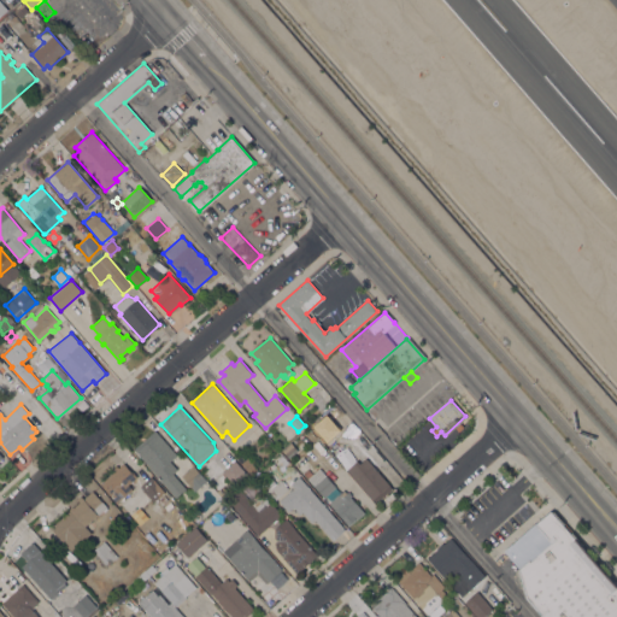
[(352,456),(346,450),(352,445),(350,442),(357,435),(347,423),(351,419),(371,445),(360,454),(359,453),(352,456)]
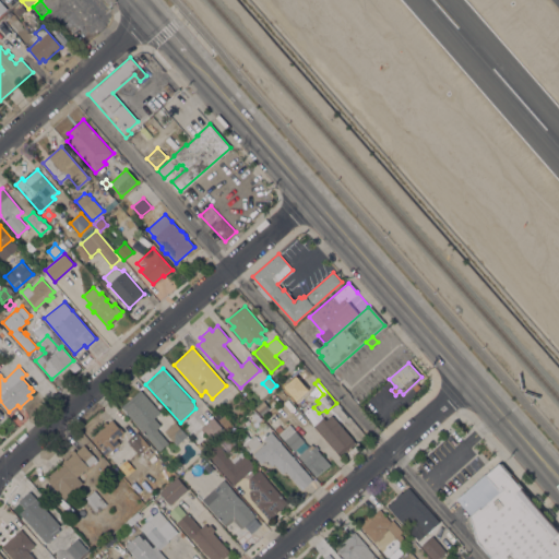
[(120,406),(140,389),(159,412),(154,417),(161,425),(156,428),(168,442),(158,451),(120,406)]
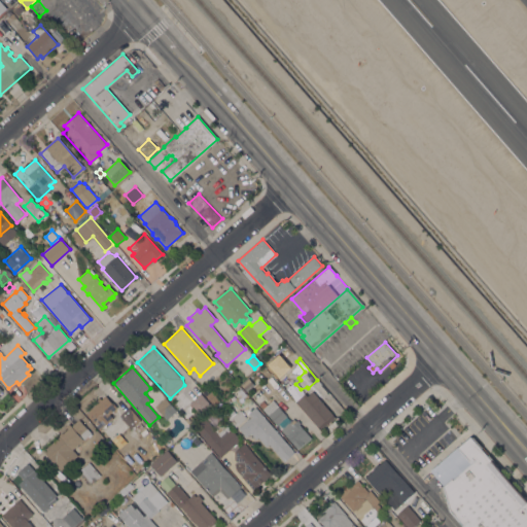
[(248,378),(254,384),(246,391),(241,384),(248,378)]
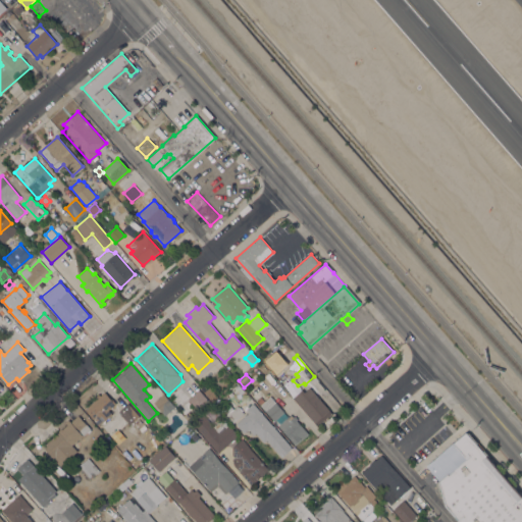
[(216,395),(210,399),(201,387),(204,384),(206,387),(207,386),(208,387),(209,386),(216,395)]
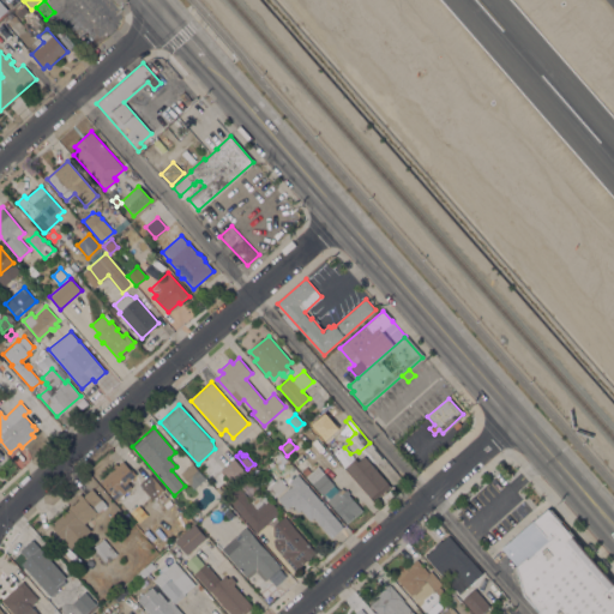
[(355,458),(357,461),(365,456),(391,486),(374,500),(339,461),(344,456),(350,463),(355,458)]
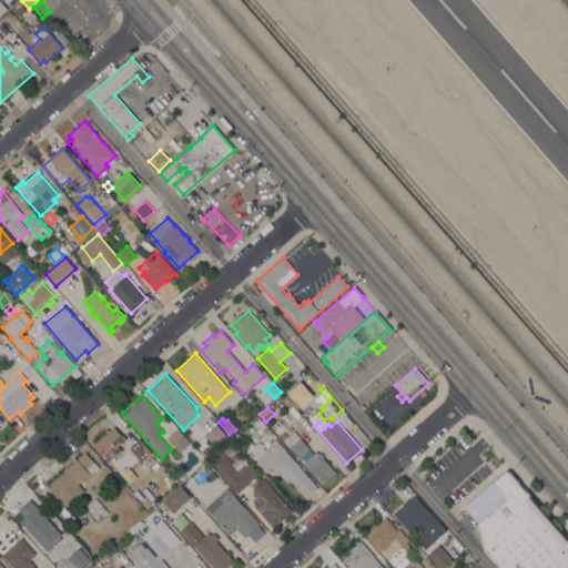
[(226,435),(215,445),(204,434),(210,429),(209,429),(211,427),(211,428),(216,424),(226,435)]
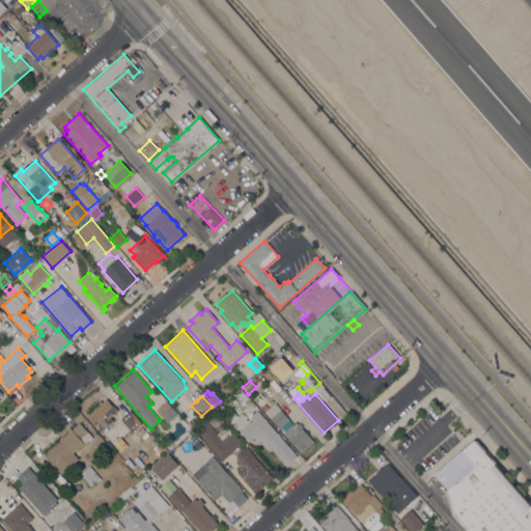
[(86,416),(99,406),(96,403),(100,400),(102,402),(106,398),(112,406),(113,404),(117,410),(110,417),(114,421),(101,432),(86,416)]
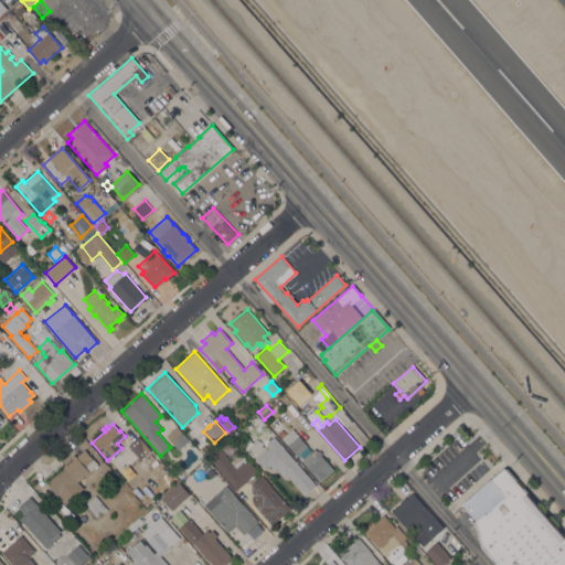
[(188,440),(178,449),(166,435),(177,426),(185,437),(188,440)]
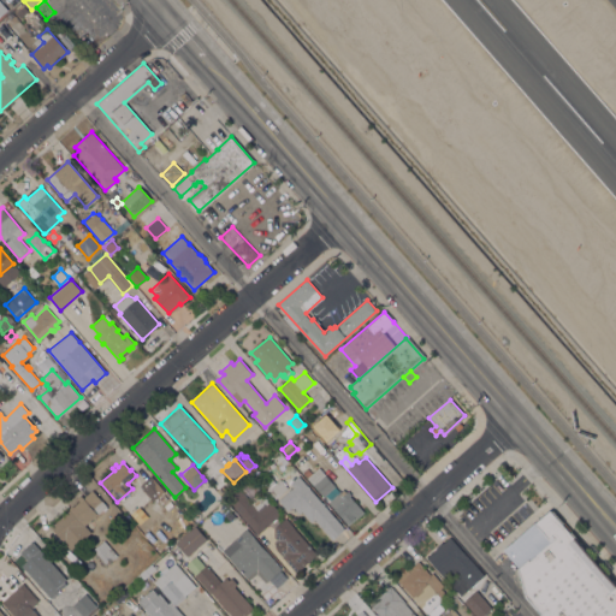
[(335,486),(323,496),(307,478),(307,477),(302,472),(307,467),(312,473),(319,467),(335,486)]
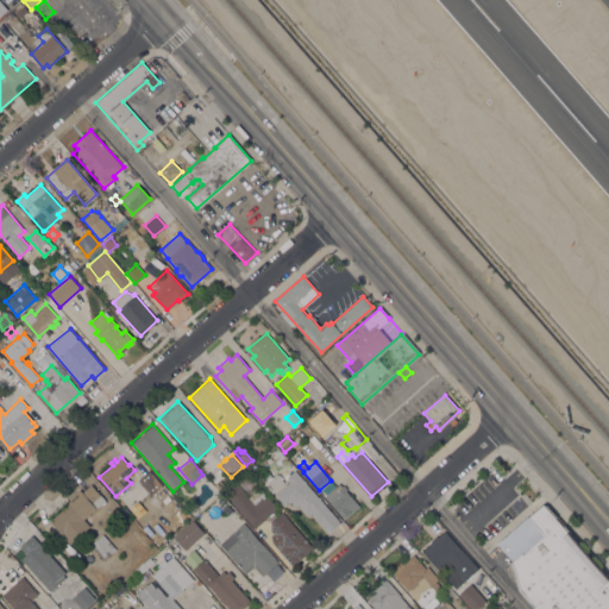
[(162,485),(151,495),(138,479),(149,470),(162,485)]
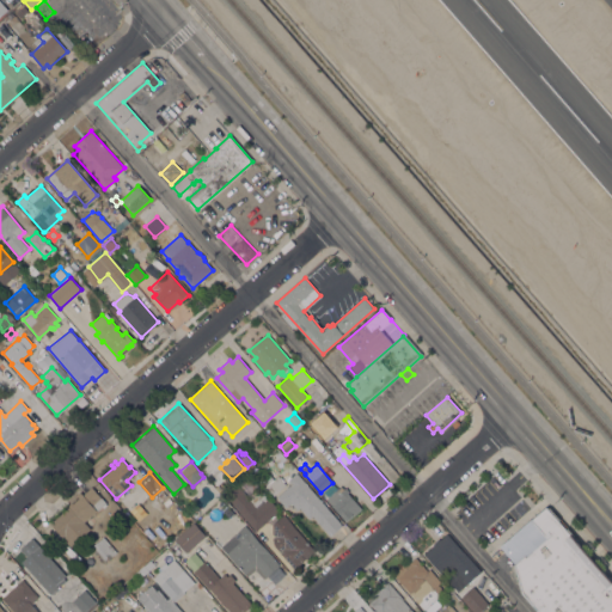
[(292,483),(288,479),(297,472),(342,525),(330,536),(312,515),(308,518),(299,507),(297,509),(291,502),(286,507),(276,496),(292,483)]
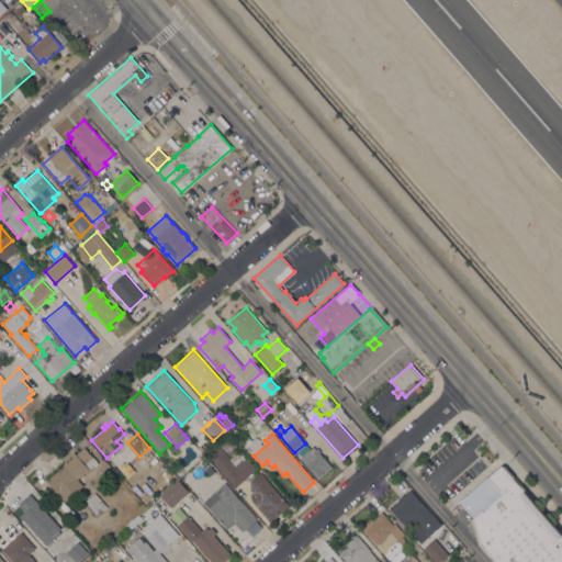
[(250,456),(243,447),(255,436),(262,445),(250,456)]
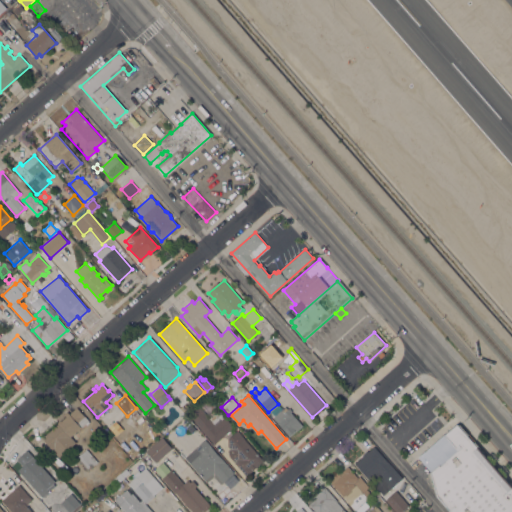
[(189,408),(184,412),(180,407),(185,403),(189,408)]
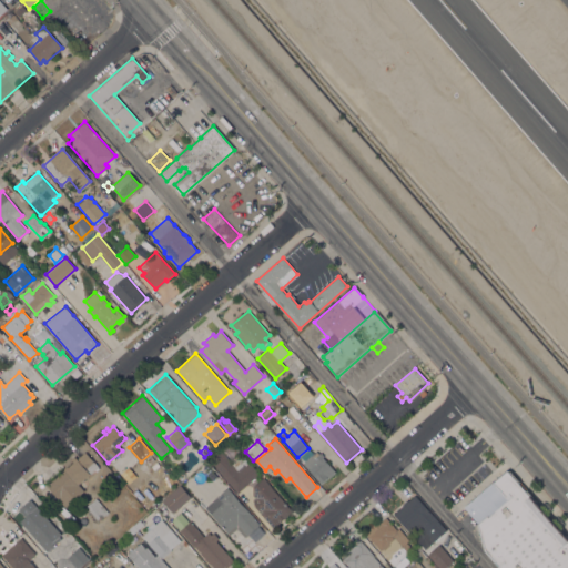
[(74,499),(66,507),(47,485),(56,478),(73,462),(71,459),(74,456),(77,459),(84,452),(100,468),(95,472),(94,469),(79,484),(84,490),(74,499)]
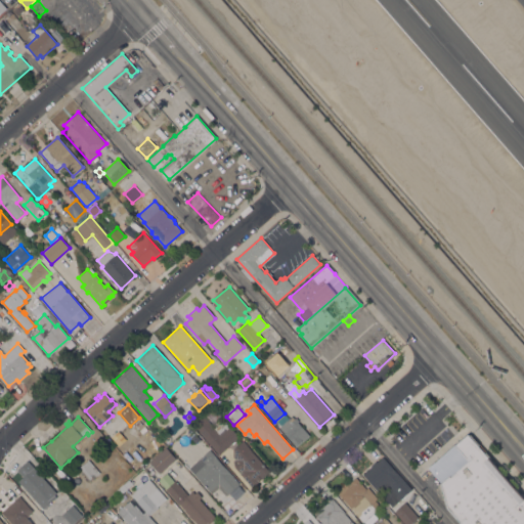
[(279,427),(287,420),(289,421),(290,420),(292,421),(296,418),(299,421),(297,422),(309,435),(303,441),(302,440),(296,446),(279,427)]
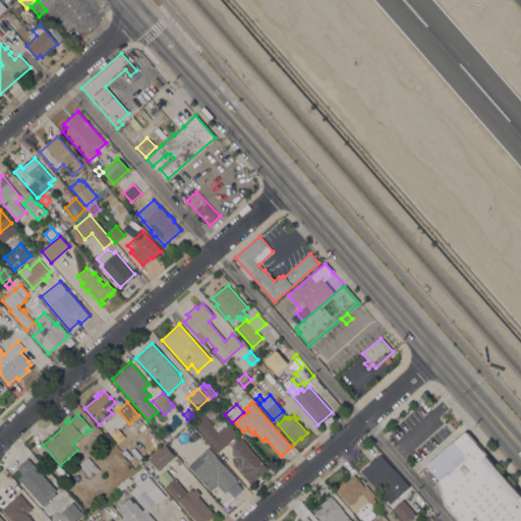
[(203,435),(210,427),(216,433),(218,431),(219,433),(228,424),(236,433),(227,442),(228,443),(218,452),(203,435)]
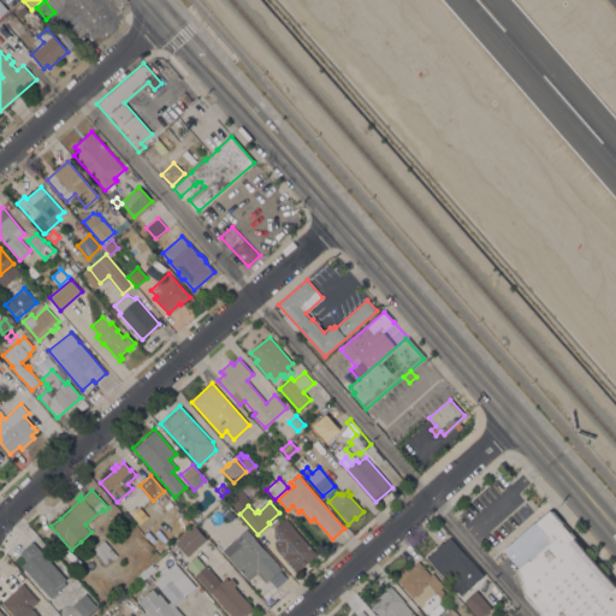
[(235,516),(230,521),(224,515),(230,509),(235,516)]
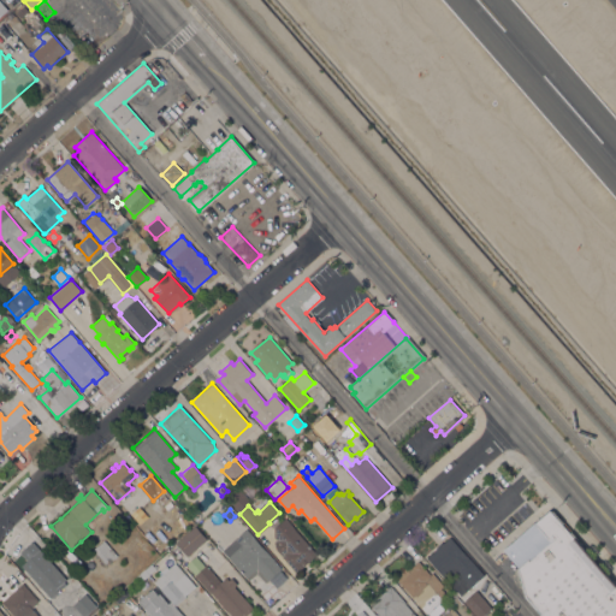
[(528,558),(529,560),(551,542),(535,525),(551,511),(552,510),(581,543),(580,544),(611,580),(612,579),(615,582),(615,615),(542,615),(526,597),(517,568),(528,558)]
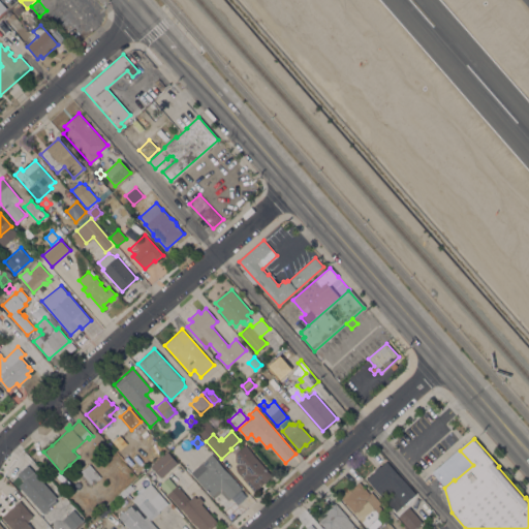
[(272,476),(255,492),(238,472),(242,468),(231,456),(244,444),(272,476)]
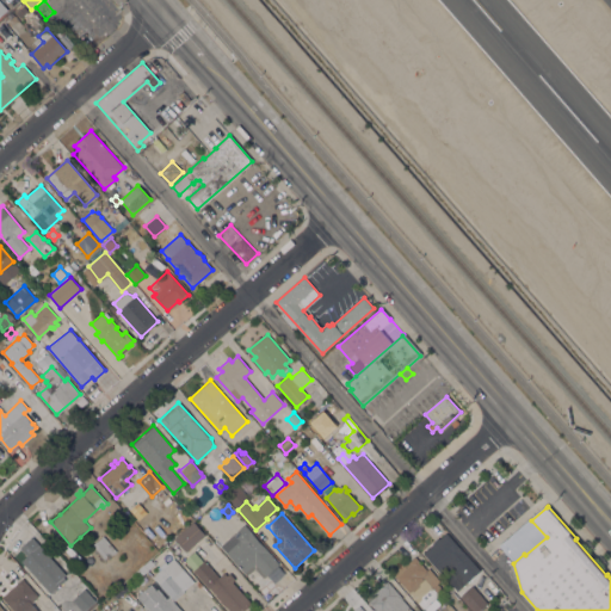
[(185,551),(174,538),(193,522),(205,535),(185,551)]
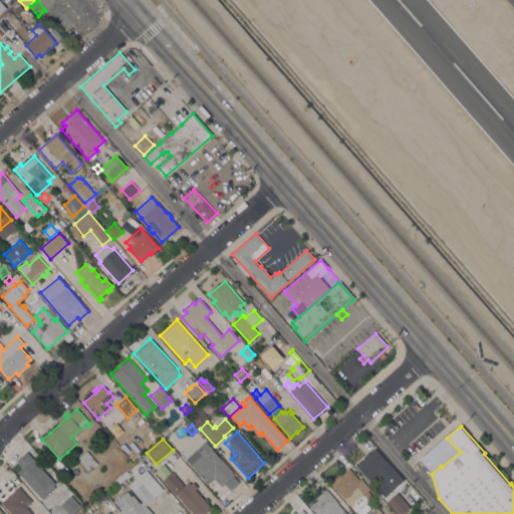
[(186,459),(205,441),(235,474),(224,484),(215,474),(206,482),(190,464),(186,459)]
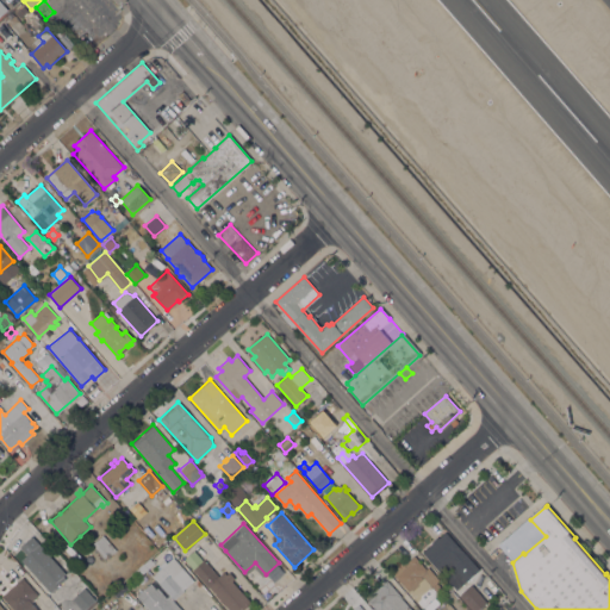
[(479,570),(456,590),(423,552),(433,543),(431,541),(437,536),(439,537),(446,531),(479,570)]
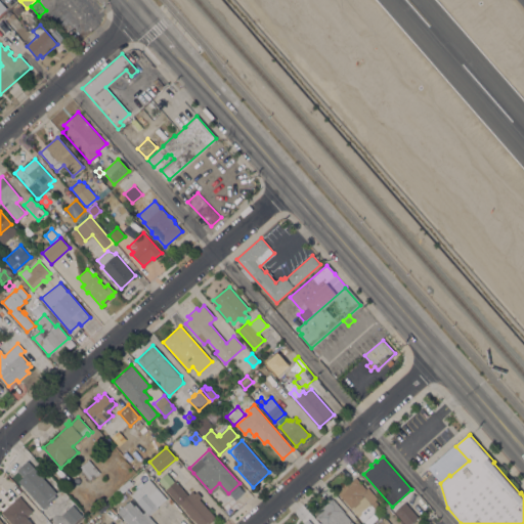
[(99,472),(89,481),(78,468),(88,460),(99,472)]
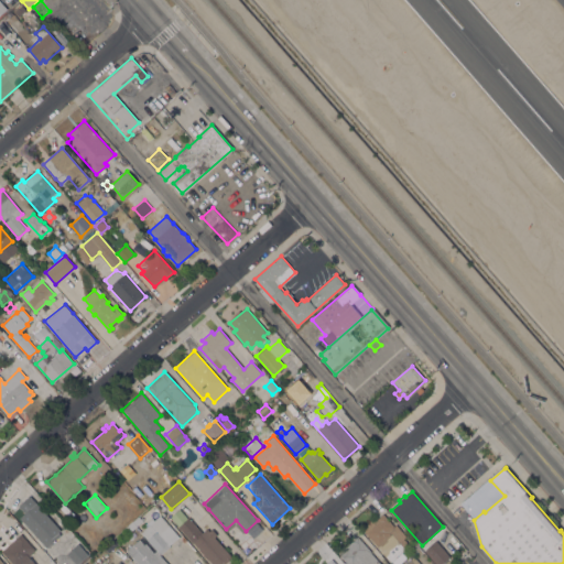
[(61,530),(58,532),(61,534),(46,548),(20,518),(24,513),(19,506),(30,496),(61,530)]
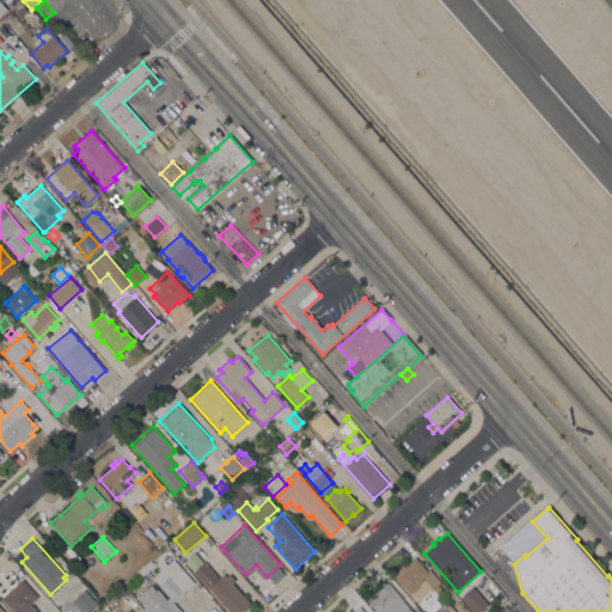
[(393,574),(407,561),(409,563),(416,557),(428,570),(429,569),(441,581),(438,585),(444,592),(436,599),(441,605),(433,611),(428,611),(426,609),(424,610),(393,574)]
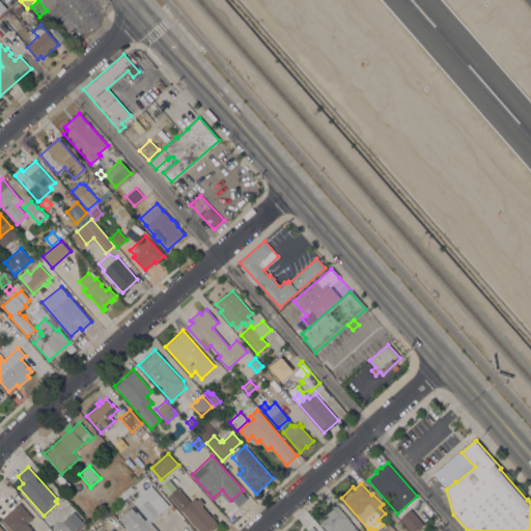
[(130,530),(118,518),(131,507),(136,512),(137,511),(145,521),(147,518),(133,501),(140,494),(138,492),(143,486),(145,490),(150,484),(168,505),(159,512),(160,514),(151,522),(159,530),(130,530)]
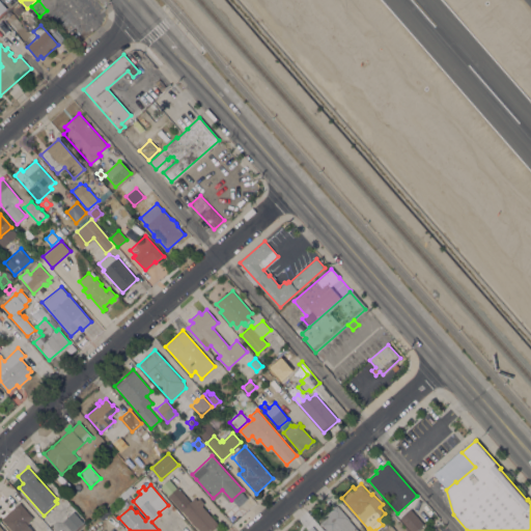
[(131,485),(132,487),(134,486),(135,487),(133,490),(134,491),(122,501),(118,497),(131,485)]
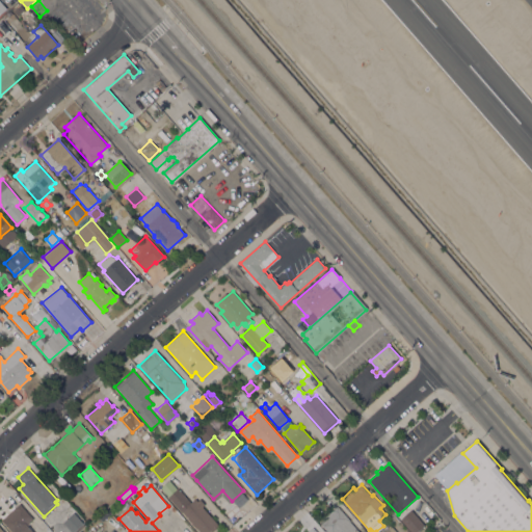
[(219,526),(212,531),(211,530),(208,531),(200,531),(182,511),(181,511),(168,497),(178,487),(191,502),(195,499),(197,501),(200,499),(205,504),(203,506),(219,526)]
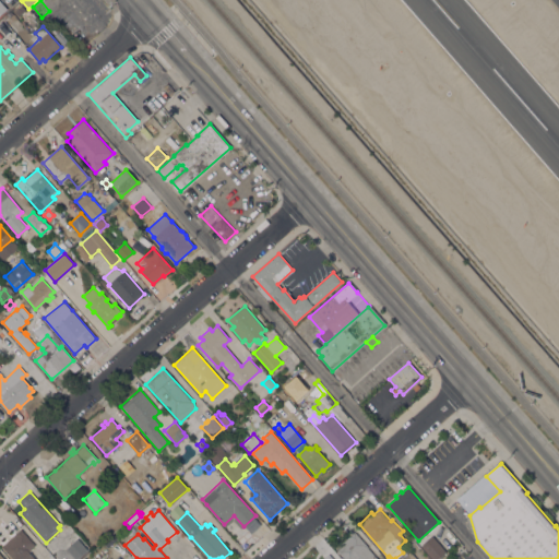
[(35,545),(28,550),(35,558),(12,558),(1,546),(21,528),(35,545)]
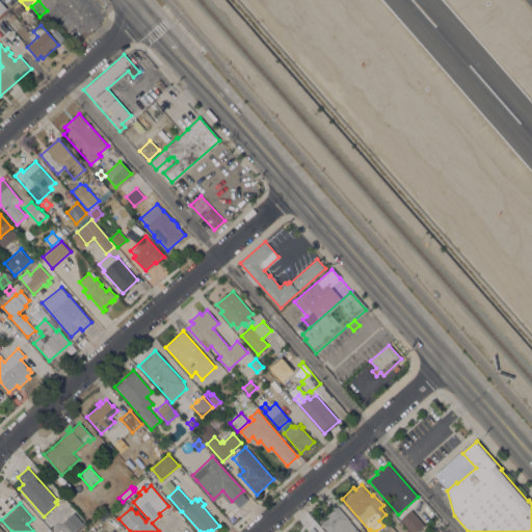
[(327,531),(321,524),(325,520),(324,517),(338,505),(360,531),(327,531)]
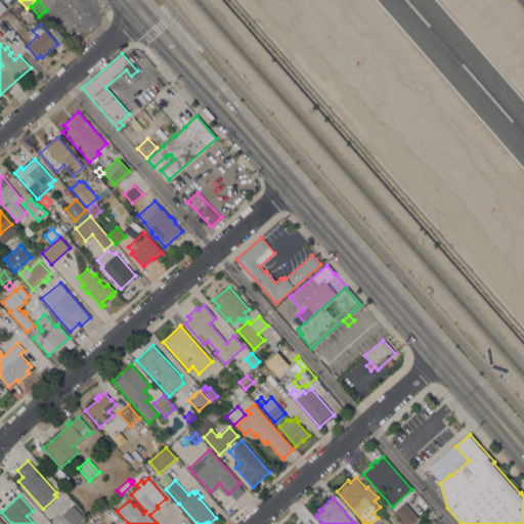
[(419,517),(409,523),(405,523),(394,511),(405,501),(419,517)]
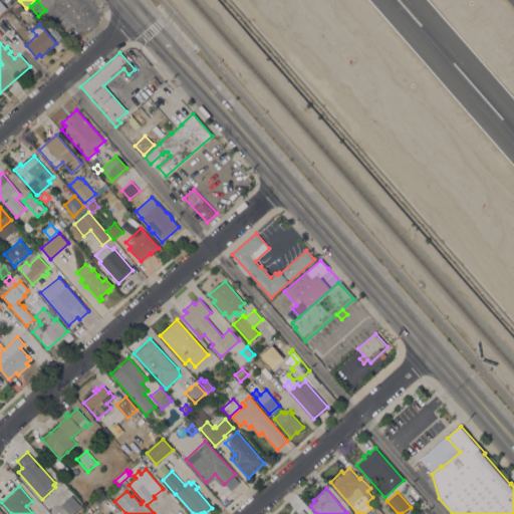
[(80,505),(71,513),(69,513),(60,504),(71,495),(80,505)]
